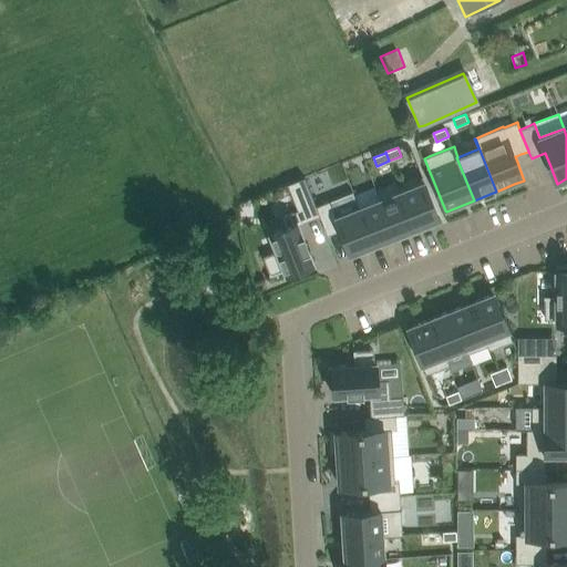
[(275,253),(264,257),(270,274),(269,274),(270,276),(284,270),(285,270),(285,271),(286,275),(287,275),(288,275),(288,276),(289,278),(306,271),(305,268),(307,267),(313,264),(313,261),(309,251),(303,237),(299,225),(320,216),(317,207),(316,207),(309,188),(305,177),(296,181),(288,184),(294,198),(298,210),(290,214),(282,217),(286,227),(270,234),(276,249),(277,253),(275,253)]
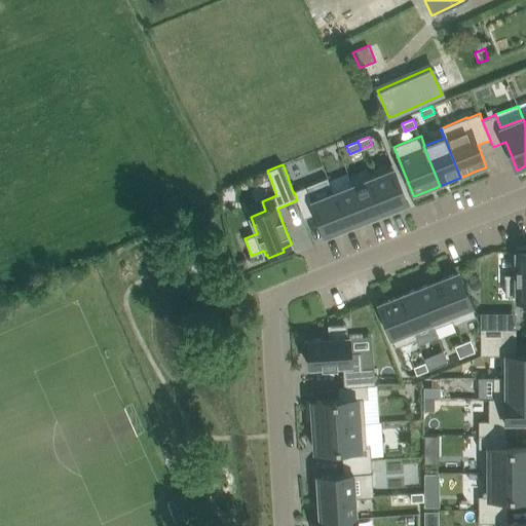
[(371,173),(370,174),(371,178),(372,178),(386,212),(407,203),(405,197),(391,164),(388,165),(371,173)]
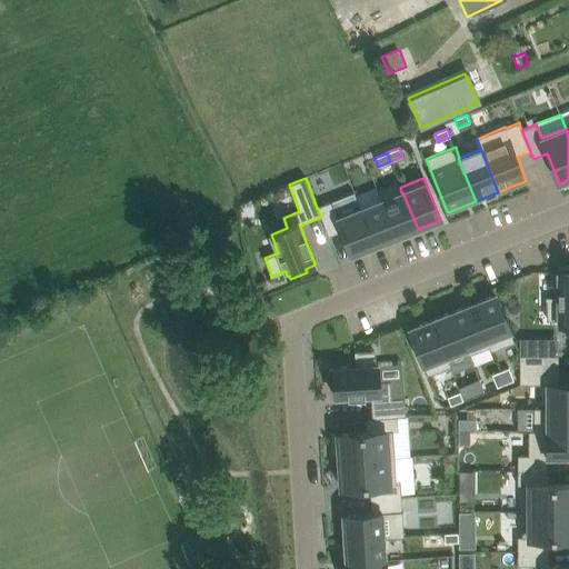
[(401,192),(381,200),(397,238),(418,229),(402,192),(401,192)]
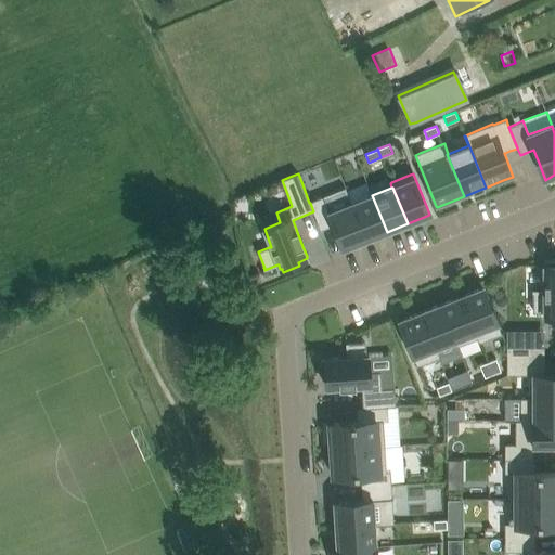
[(372,195),(351,204),(366,240),(387,232),(372,195)]
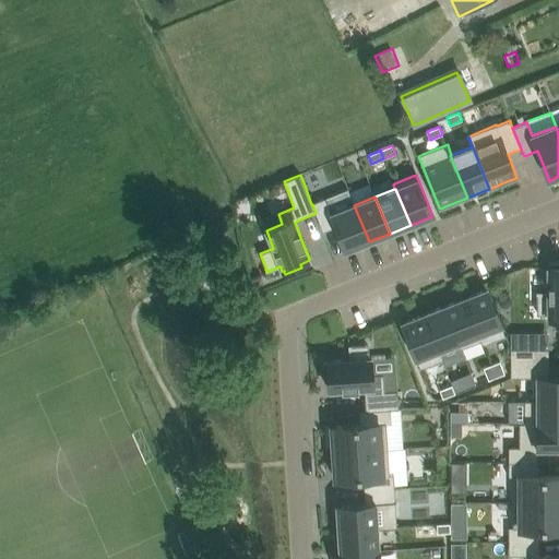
[(312,203),(312,204),(316,213),(322,232),(323,233),(334,228),(336,227),(337,230),(346,250),(359,246),(369,241),(354,205),(346,209),(333,214),(332,214),(329,206),(325,199),(312,203)]
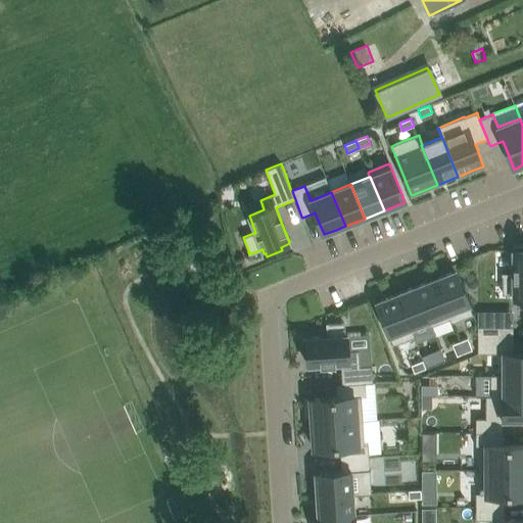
[(513,273),(502,273),(502,276),(504,276),(504,290),(504,294),(513,294),(513,298),(520,298),(520,306),(522,306),(522,246),(514,247),(514,250),(513,250),(513,273)]
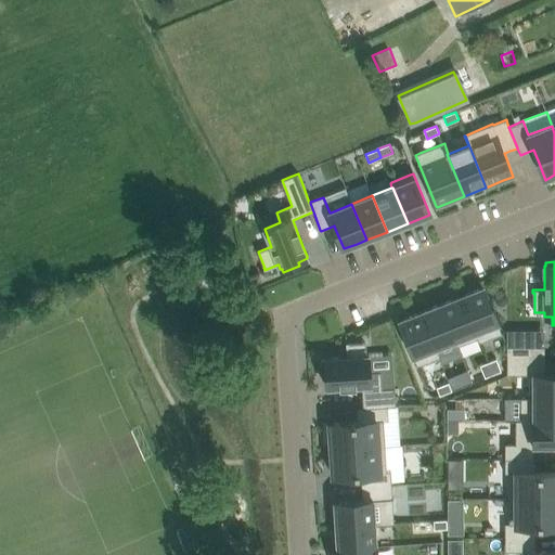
[(483,287),(462,296),(479,338),(478,338),(479,343),(480,341),(502,334),(490,304),(486,292),(483,287)]
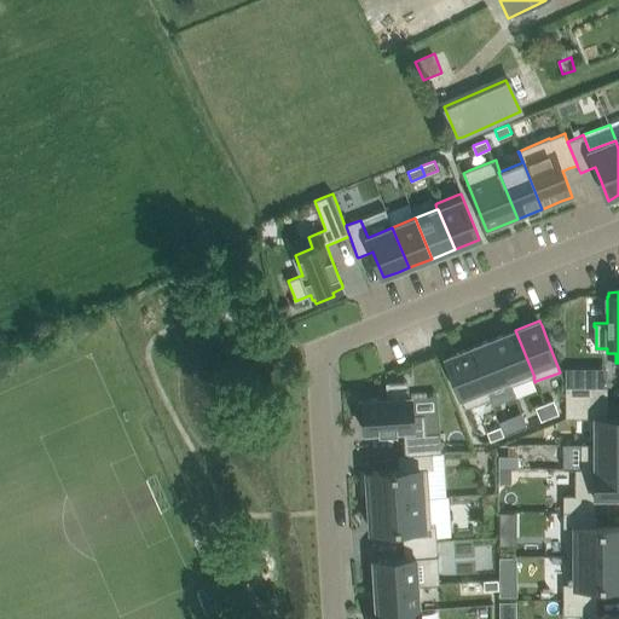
[(515,330),(492,339),(508,380),(507,380),(508,382),(510,387),(533,377),(534,377),(515,330)]
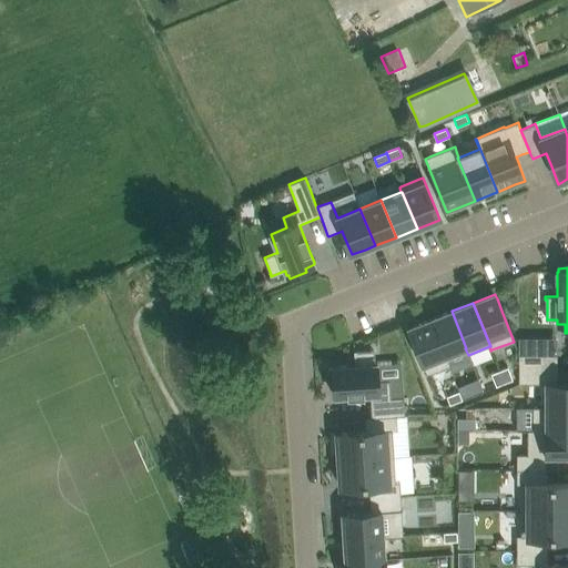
[(452,311),(430,320),(445,356),(446,356),(464,350),(465,348),(466,348),(452,311)]
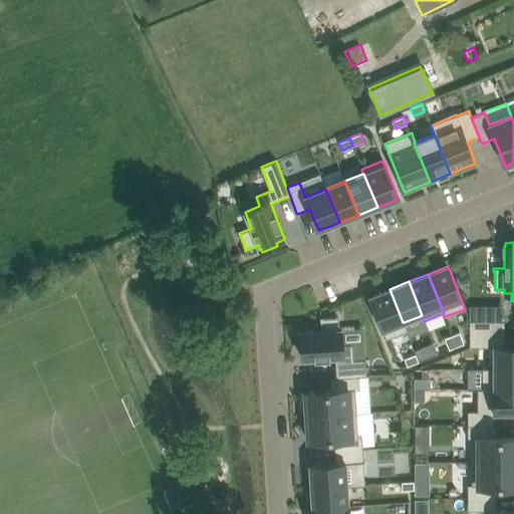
[(369,297),(370,300),(382,330),(387,339),(408,331),(406,327),(404,322),(403,322),(390,289),(369,297)]
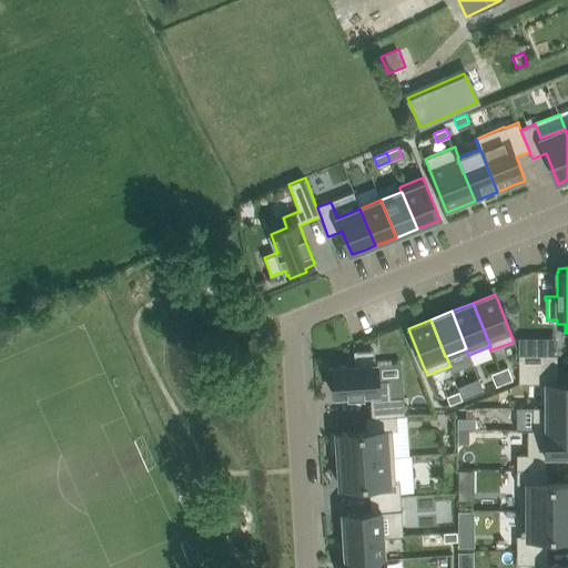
[(519,355),(519,369),(558,369),(558,355),(558,338),(519,338),(519,355)]
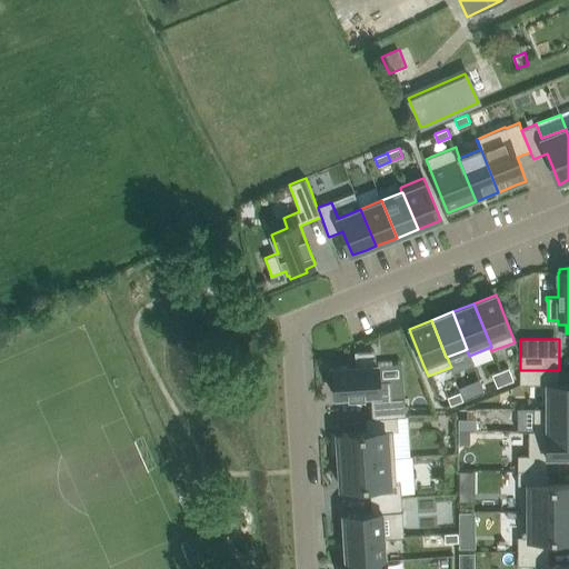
[(332,369),(330,369),(331,388),(332,388),(335,388),(335,389),(336,398),(349,397),(349,398),(358,397),(365,397),(365,396),(369,396),(371,396),(378,395),(378,400),(372,400),(372,418),(397,417),(397,418),(406,417),(405,398),(402,363),(378,365),(376,365),(376,360),(375,352),(358,353),(358,352),(358,351),(355,352),(356,363),(356,366),(345,367),(333,368),(333,369),(332,369)]
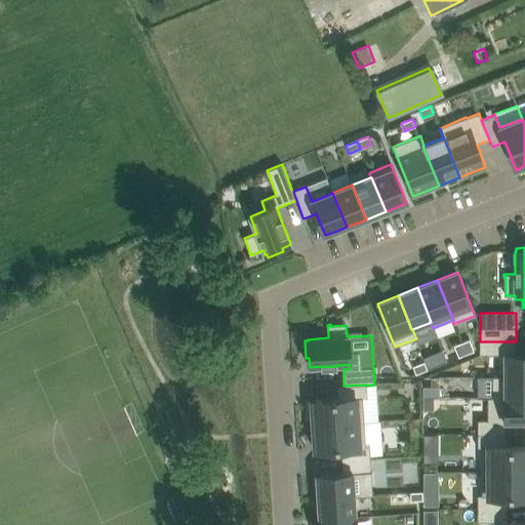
[(461,342),(467,354),(474,351),(470,339),(461,342)]
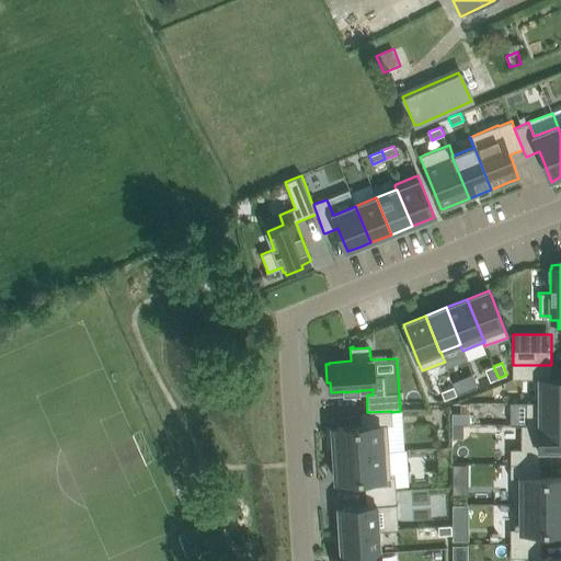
[(513,365),(513,379),(539,379),(539,378),(551,378),(551,365),(513,365)]
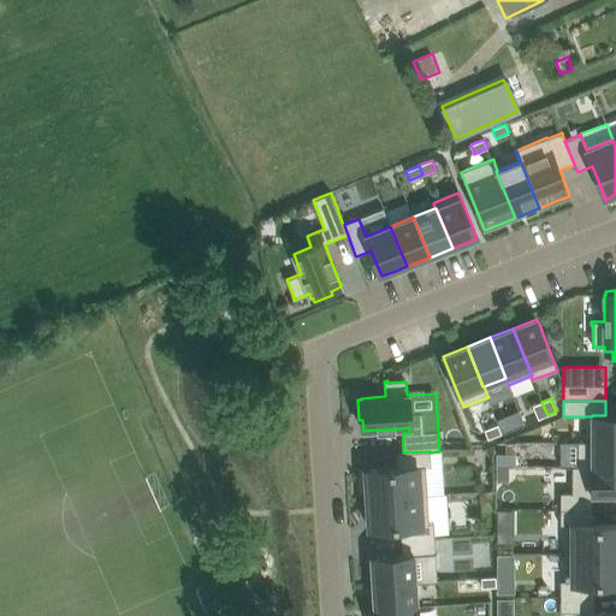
[(538,419),(548,415),(542,402),(533,406),(538,419)]
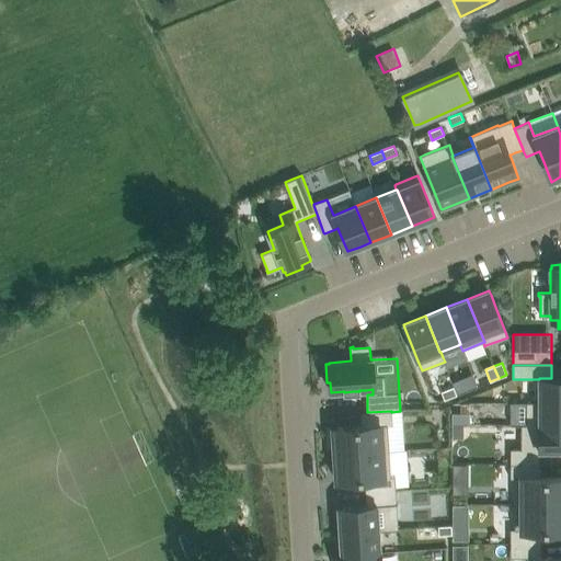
[(472,375),(460,379),(466,391),(478,387),(476,382),(472,375)]
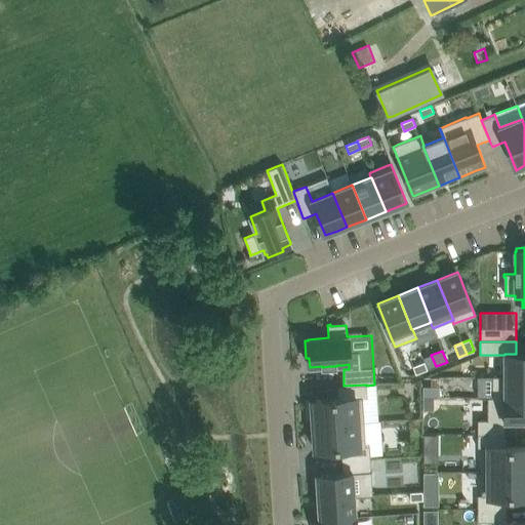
[(505,376),(505,377),(524,377),(524,354),(516,354),(505,354),(505,355),(505,368),(505,376)]
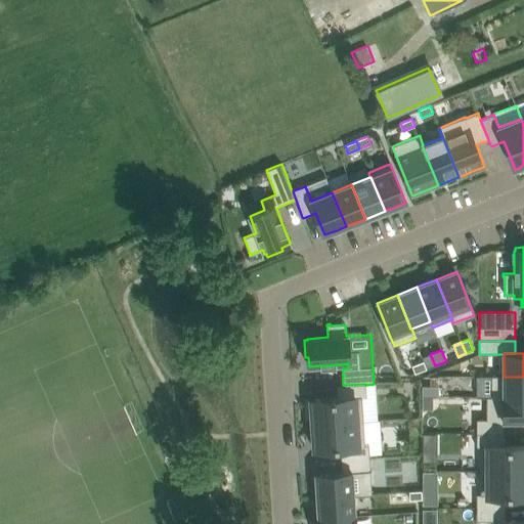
[(424,361),(412,366),(413,369),(416,374),(427,369),(426,365),(424,361)]
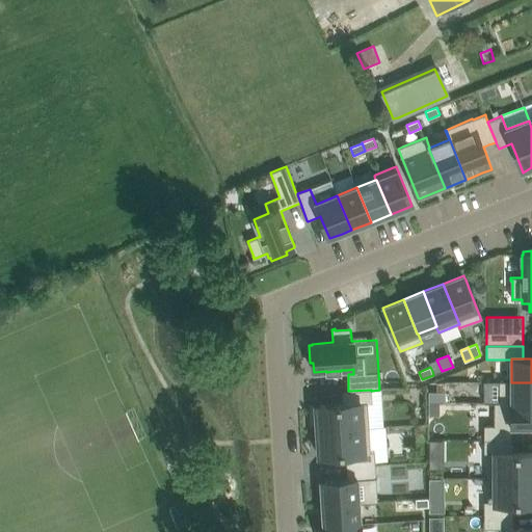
[(484,381),(484,403),(495,403),(499,403),(531,403),(531,382),(511,382),(511,381),(499,381),(484,381)]
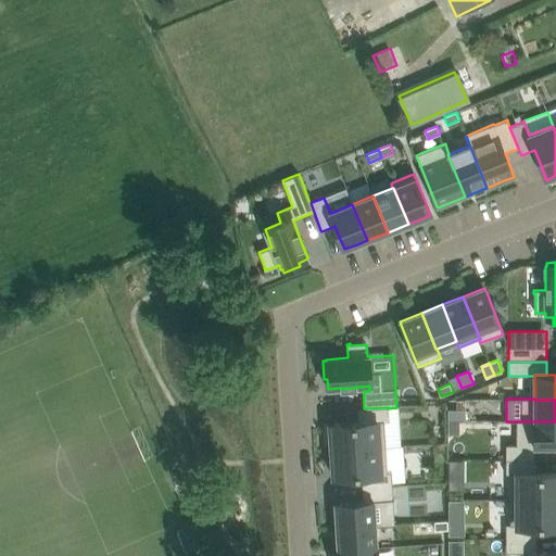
[(330,431),(327,431),(328,446),(330,446),(331,446),(331,449),(331,451),(386,447),(384,422),(389,421),(388,408),(388,407),(364,408),(363,408),(358,409),(358,421),(358,422),(357,422),(330,425),(330,429),(330,431)]
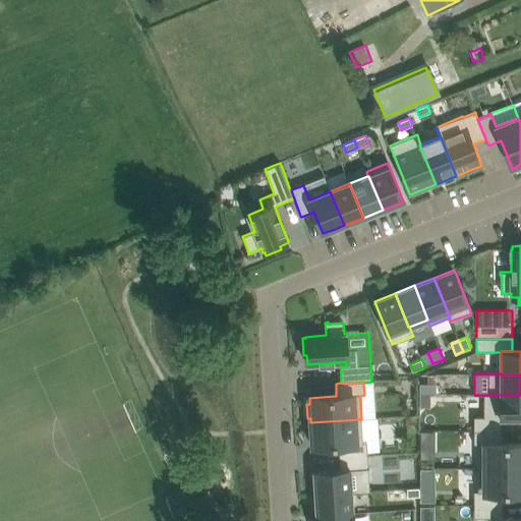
[(428,384),(419,384),(419,394),(428,394),(428,386),(428,384)]
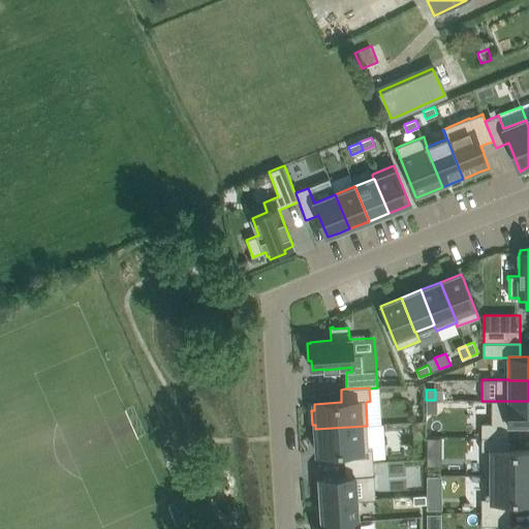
[(492,424),(492,425),(510,425),(528,425),(528,401),(496,401),(492,401),(492,424)]
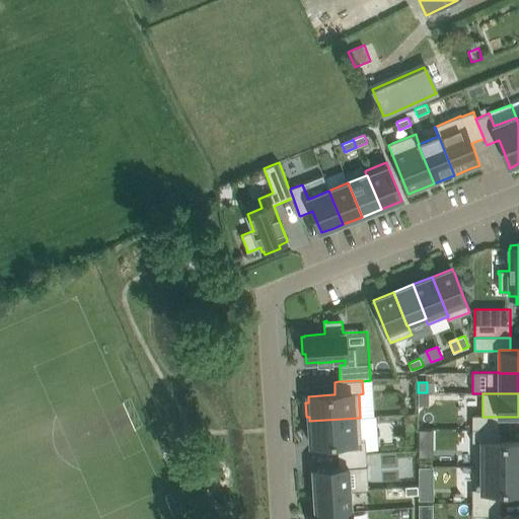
[(472,416),(472,429),(501,429),(501,417),(483,417),(483,416),(476,416),(472,416)]
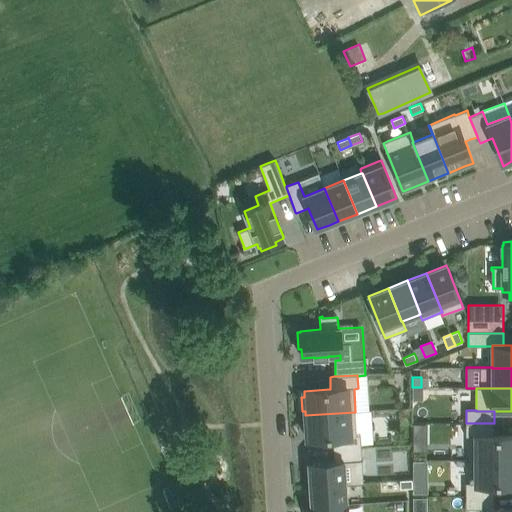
[(355,412),(305,415),(307,439),(325,438),(333,437),(334,449),(362,448),(361,444),(373,444),(371,411),(355,412)]
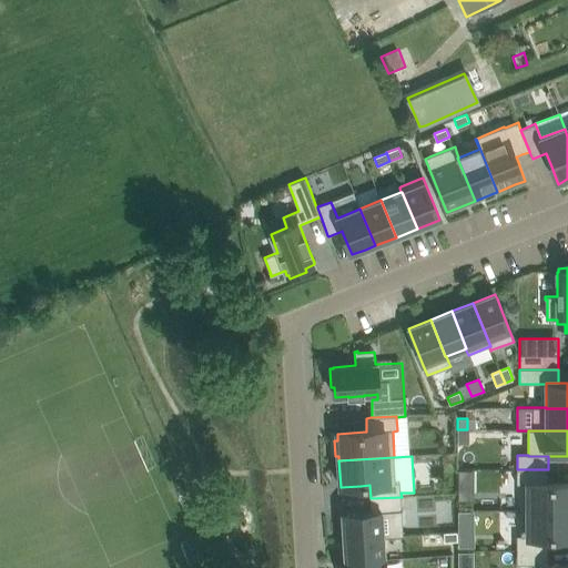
[(517,469),(517,485),(521,485),(521,484),(548,484),(548,475),(548,469),(517,469)]
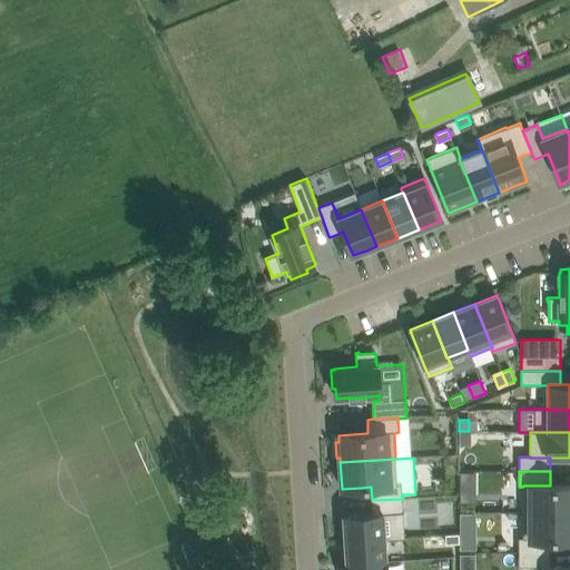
[(523,487),(523,512),(569,511),(569,484),(566,485),(550,485),(523,485),(523,487)]
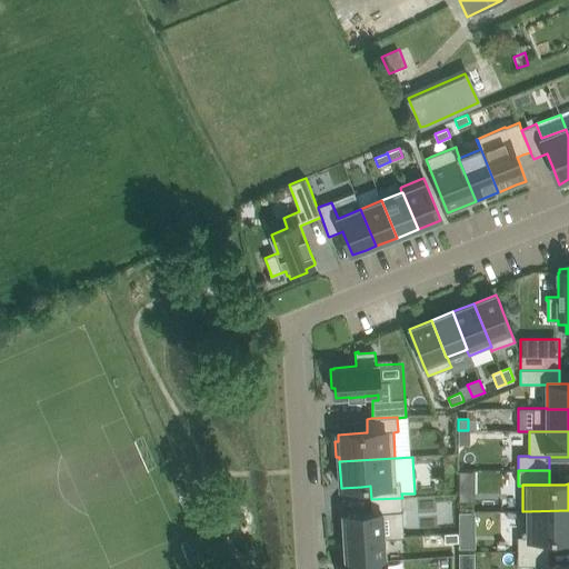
[(349,515),(343,515),(345,537),(345,540),(385,538),(385,539),(405,538),(402,498),(371,499),(372,513),(349,515)]
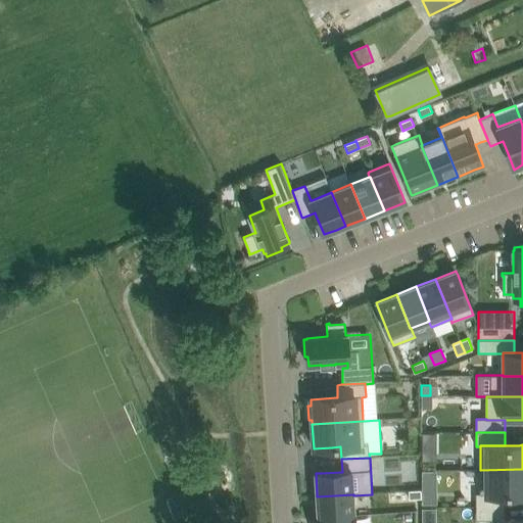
[(480,493),(480,494),(505,494),(512,494),(522,493),(522,469),(480,470),(480,493)]
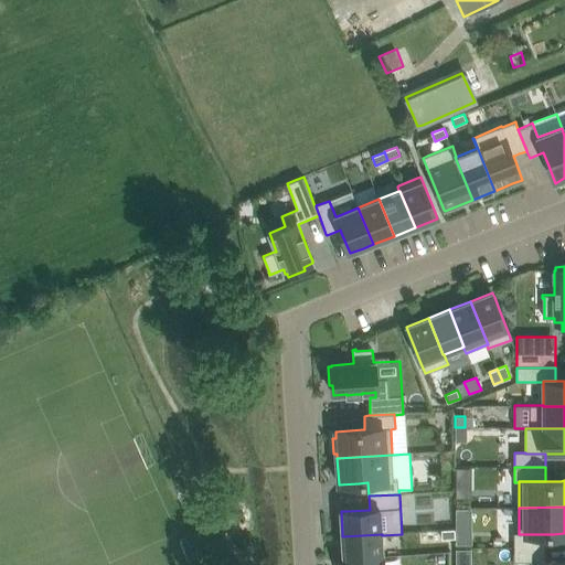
[(455,529),(441,530),(443,539),(456,539),(455,529)]
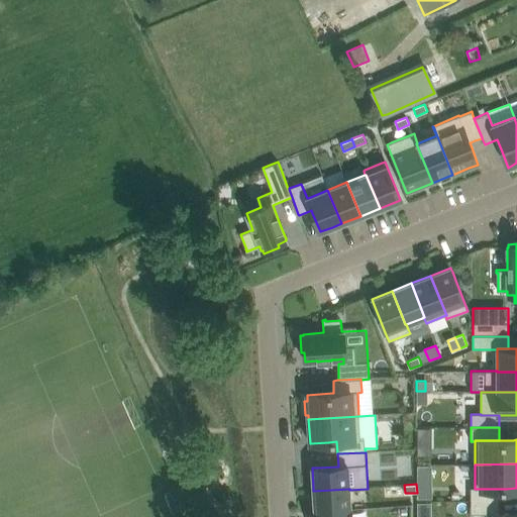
[(471,488),(471,501),(499,501),(499,490),(499,489),(475,489),(475,488),(471,488)]
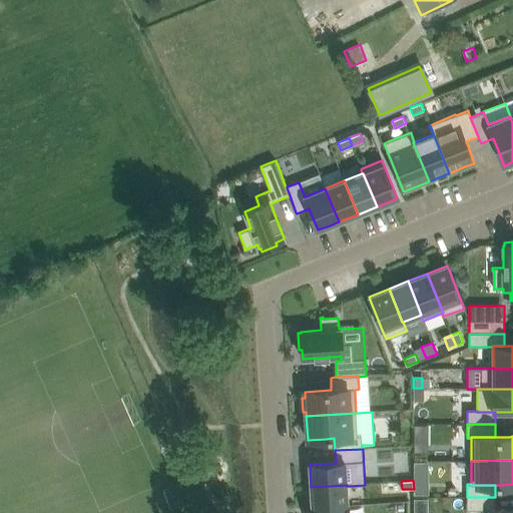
[(347,485),(311,487),(311,490),(312,507),(348,505),(347,486),(347,485)]
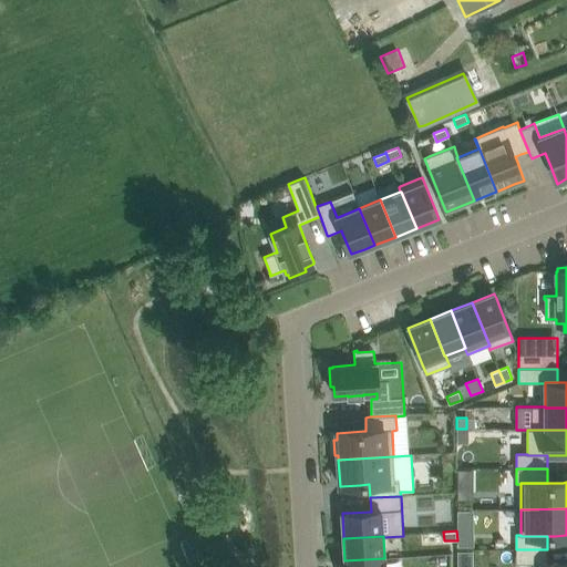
[(516,549),(516,564),(533,564),(534,564),(534,563),(547,563),(547,549),(516,549)]
